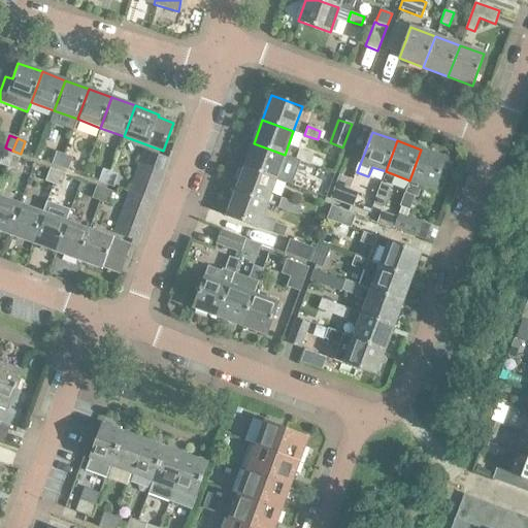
[(285,155),(254,143),(244,167),(275,178),(285,155)]
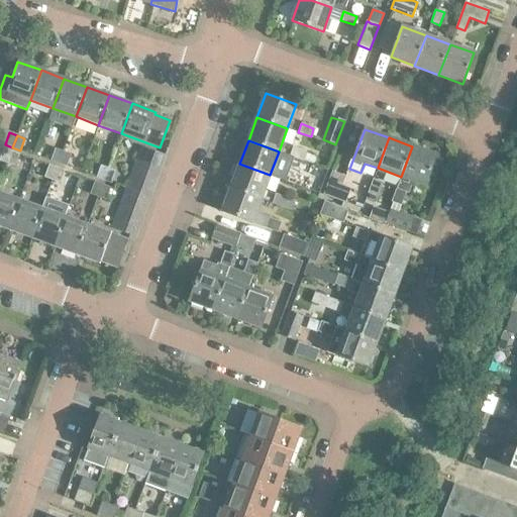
[(166,156),(141,146),(137,159),(161,167),(166,156)]
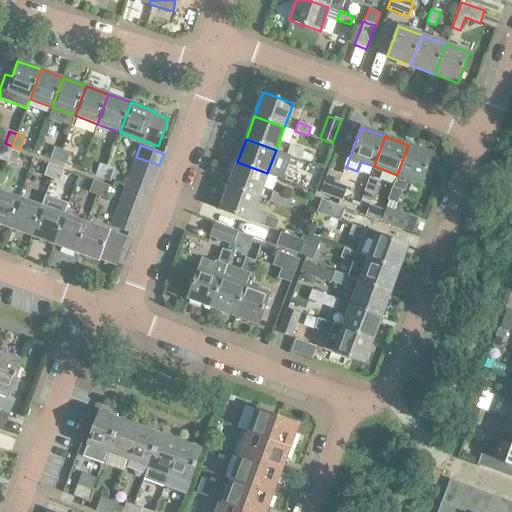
[(408,179),(421,184),(432,154),(408,145),(397,175),(389,200),(397,203),(401,190),(404,191),(408,179)]
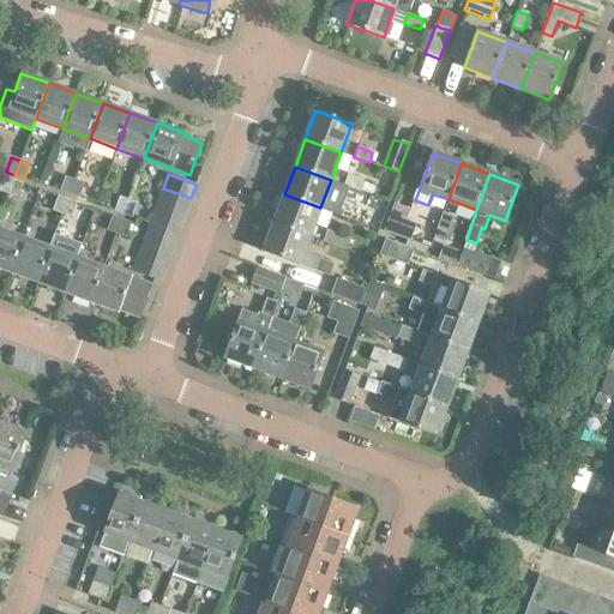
[(344,185),(359,191),(362,180),(348,175),(344,185)]
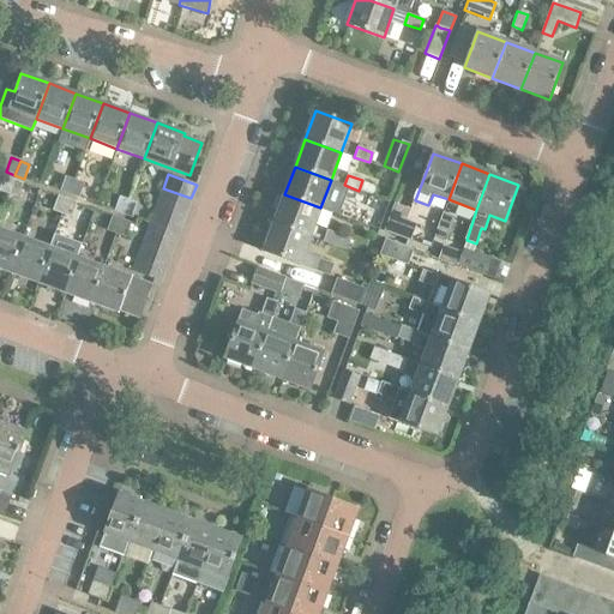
[(4,178),(0,186),(0,192),(7,196),(13,180),(4,178)]
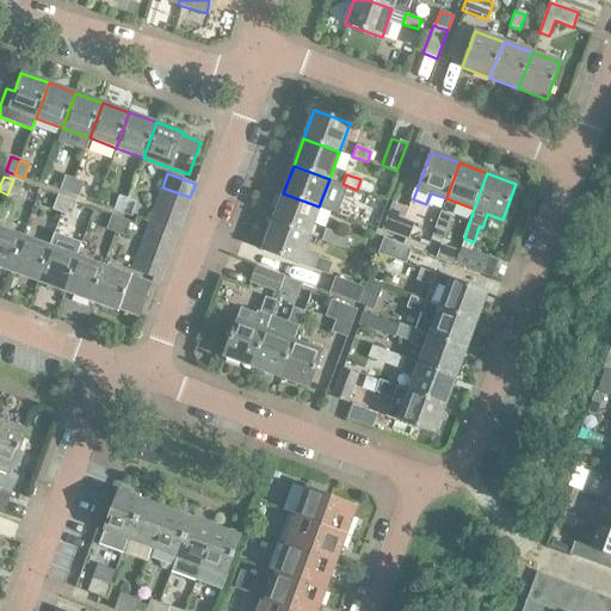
[(65,177),(59,191),(68,195),(74,180),(65,177)]
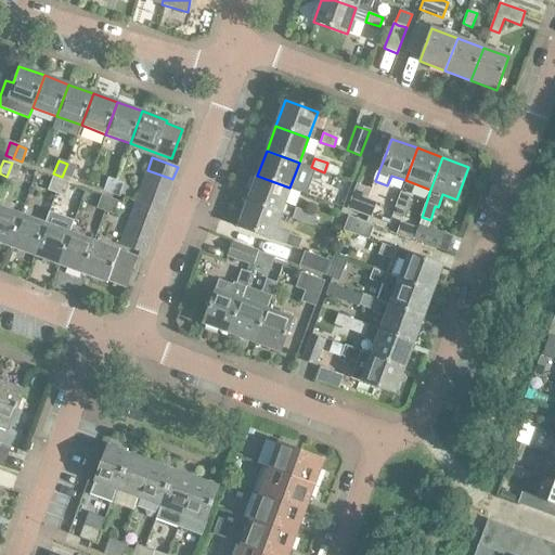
[(15,179),(21,166),(12,163),(7,177),(15,179)]
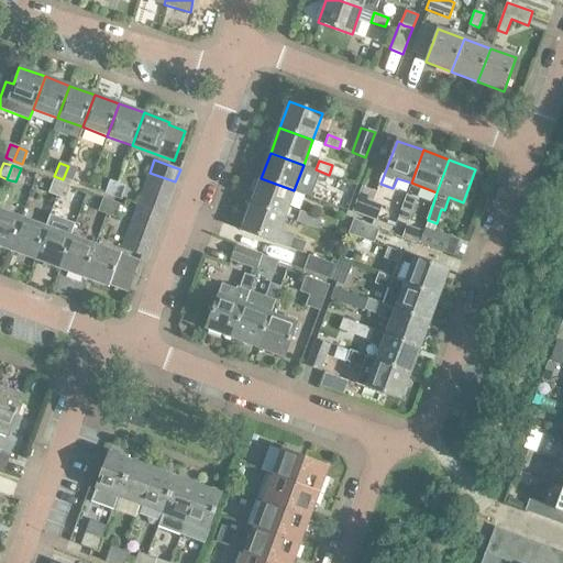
[(72,183),(77,168),(68,166),(63,179),(72,183)]
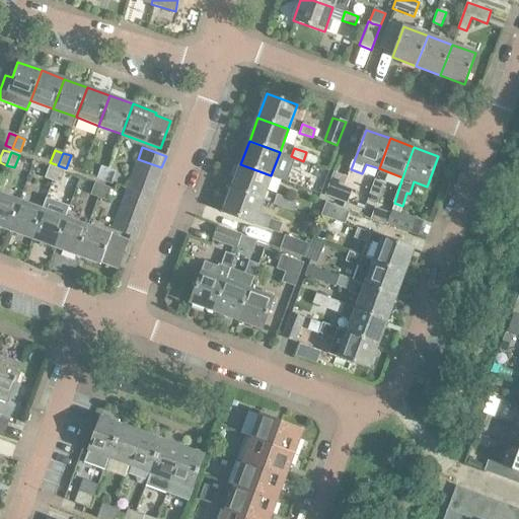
[(133,170),(157,179),(161,167),(138,159),(133,170)]
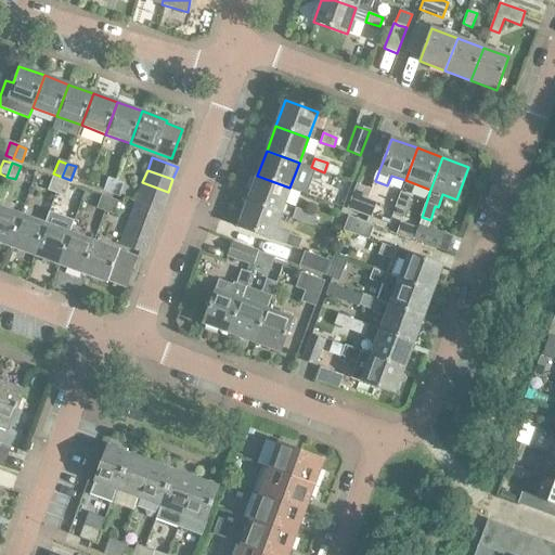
[(247,202),(280,214),(289,188),(257,176),(256,178),(252,176),(246,189),(252,191),(247,202)]
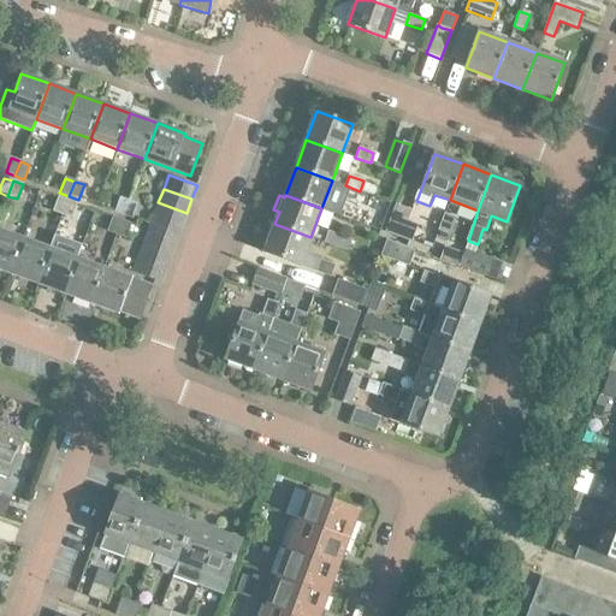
[(58,197),(53,212),(61,215),(67,201),(58,197)]
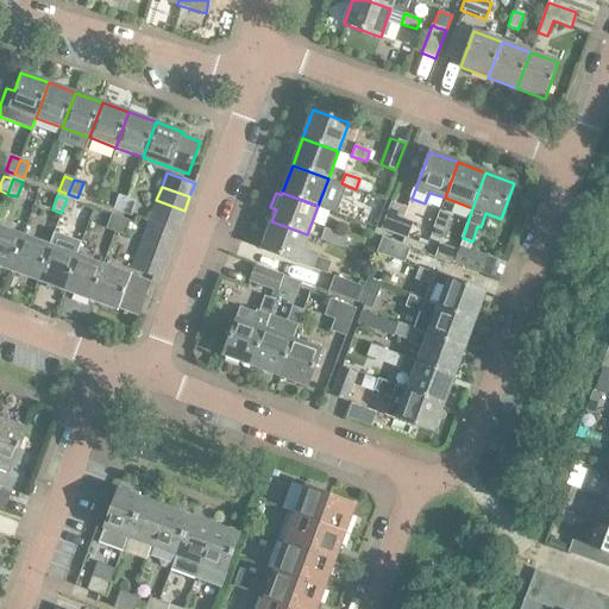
[(118,196),(112,211),(121,214),(127,200),(118,196)]
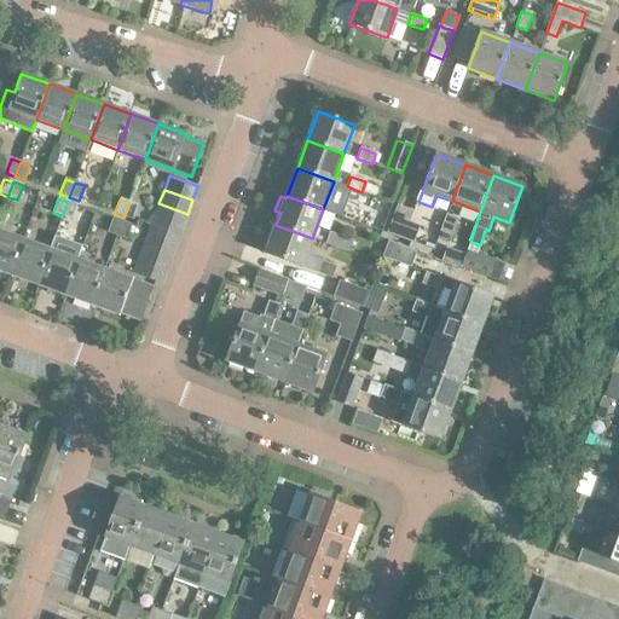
[(71,220),(77,206),(68,202),(62,217),(71,220)]
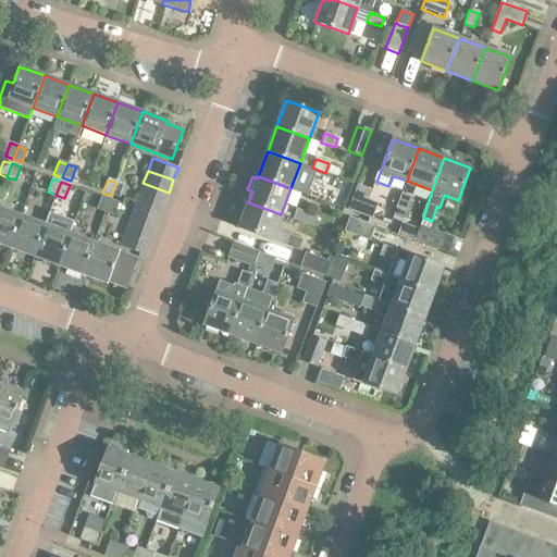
[(120,199),(125,185),(116,183),(111,196),(120,199)]
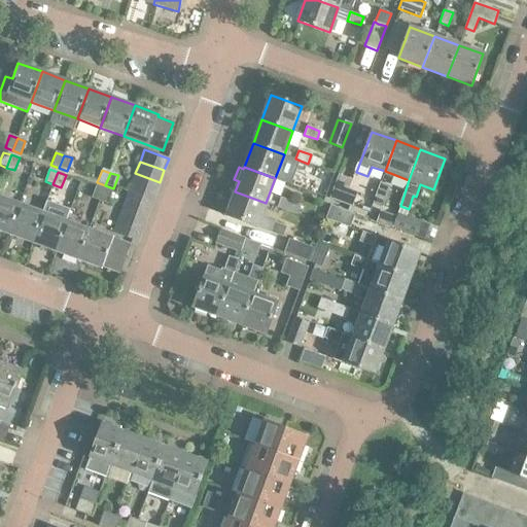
[(131,185),(155,194),(160,182),(135,173),(131,185)]
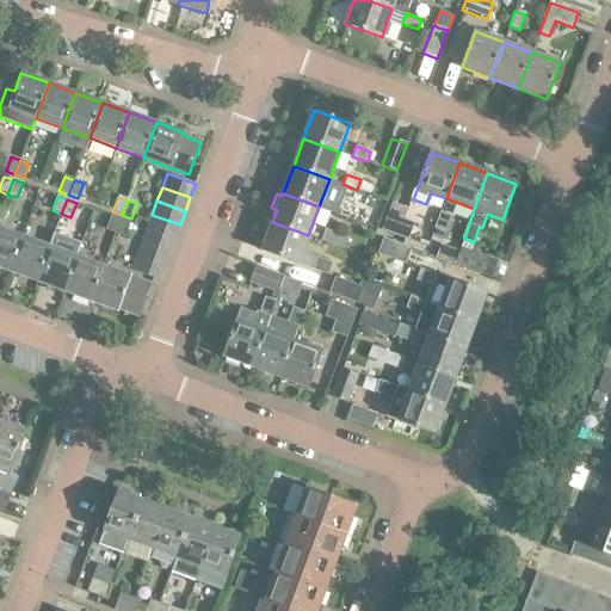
[(332,213),(346,217),(350,208),(335,202),(332,213)]
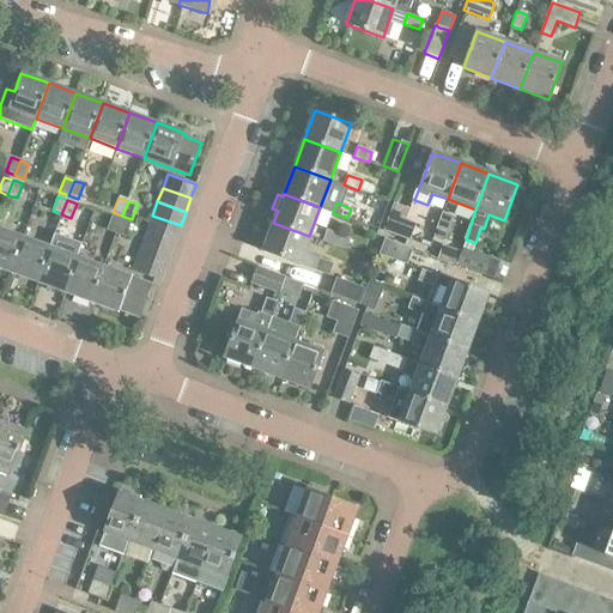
[(405,220),(410,208),(393,202),(383,231),(410,241),(416,224),(405,220)]
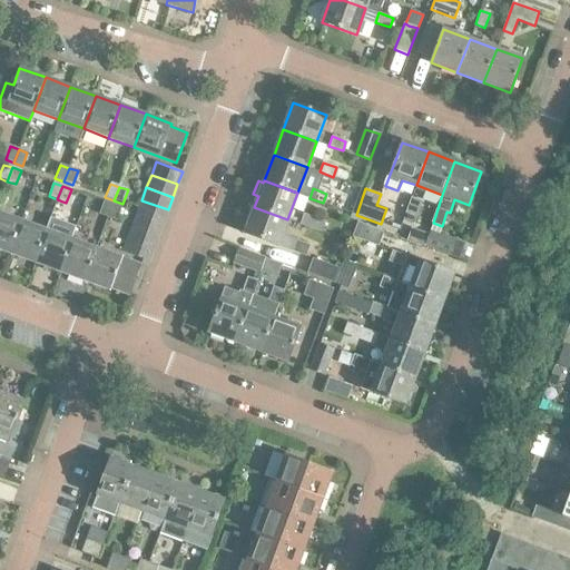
[(406,213),(415,216),(420,203),(411,198),(406,213)]
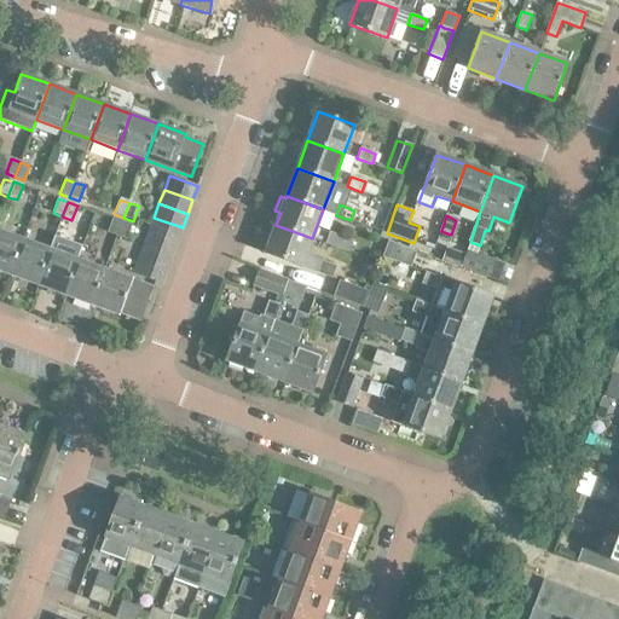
[(178,242),(183,227),(154,218),(149,231),(178,242)]
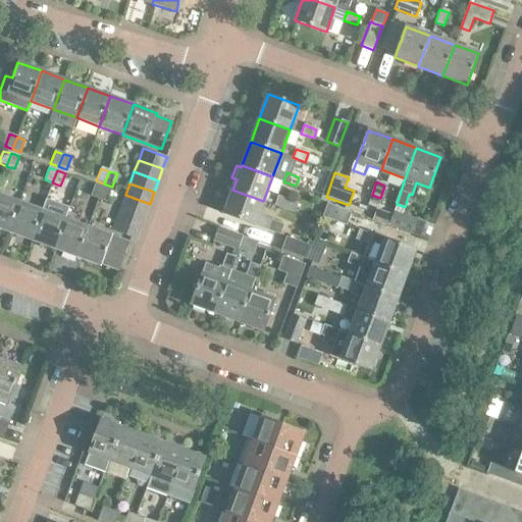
[(95,185),(90,197),(98,200),(103,188),(95,185)]
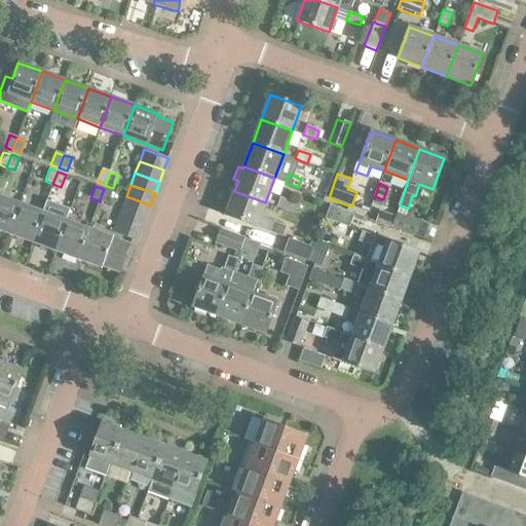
[(107,204),(112,192),(104,189),(99,201),(107,204)]
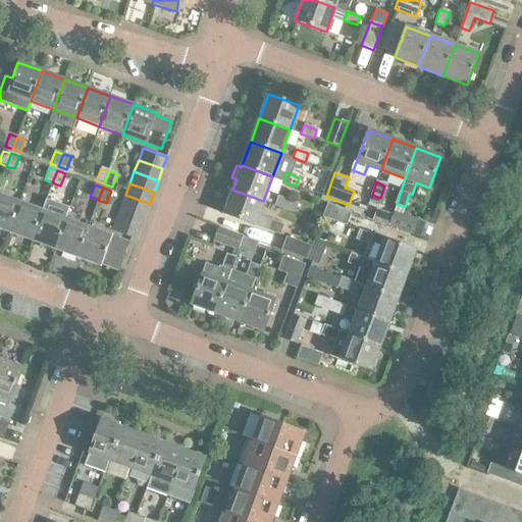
[(232,190),(224,214),(278,233),(281,225),(269,220),(270,217),(259,213),(263,201),(232,190)]
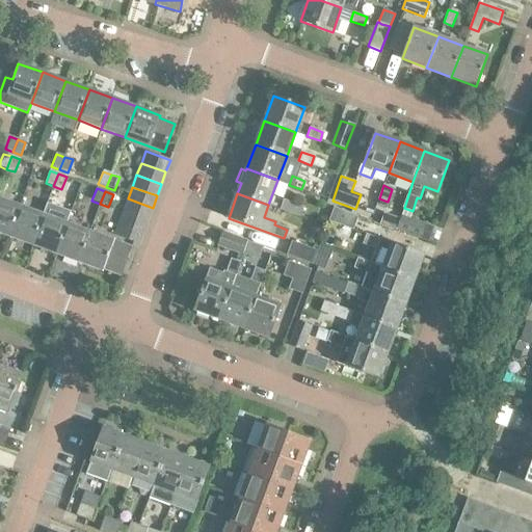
[(0,197),(0,233),(8,237),(20,206),(0,197)]
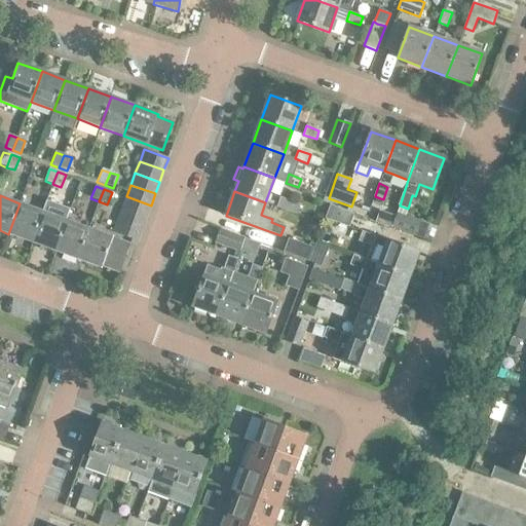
[(122,209),(146,217),(151,205),(126,196),(122,209)]
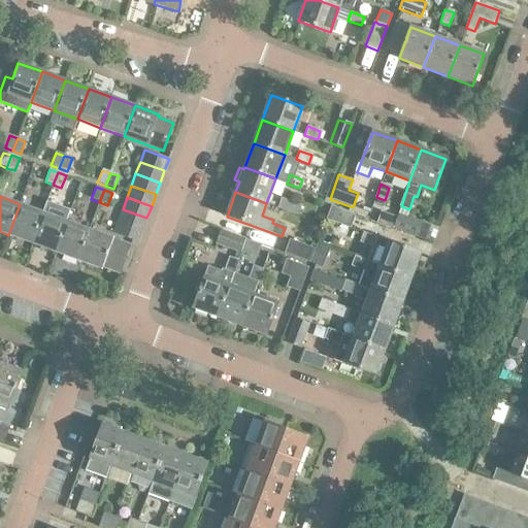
[(278,207),(297,215),(301,205),(282,198),(278,207)]
